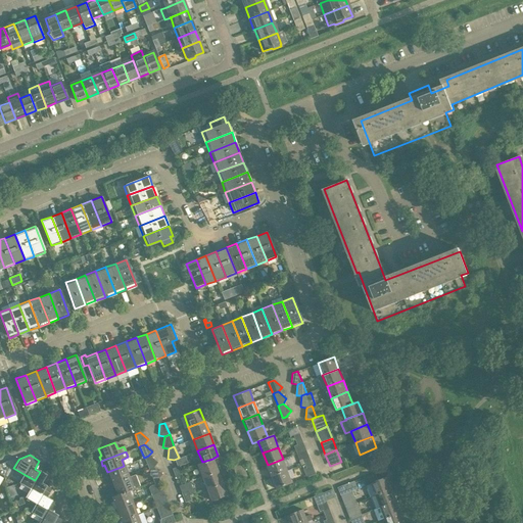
[(144,458),(148,470),(153,468),(157,463),(148,456),(144,458)]
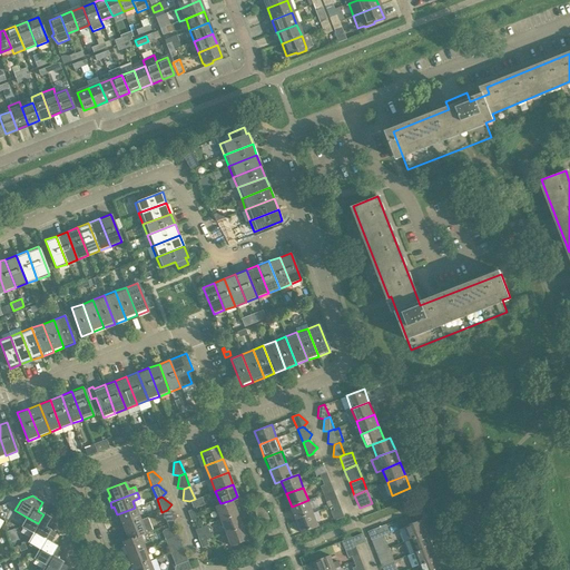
[(195,500),(195,499),(189,501),(190,501),(194,509),(205,504),(202,497),(195,500)]
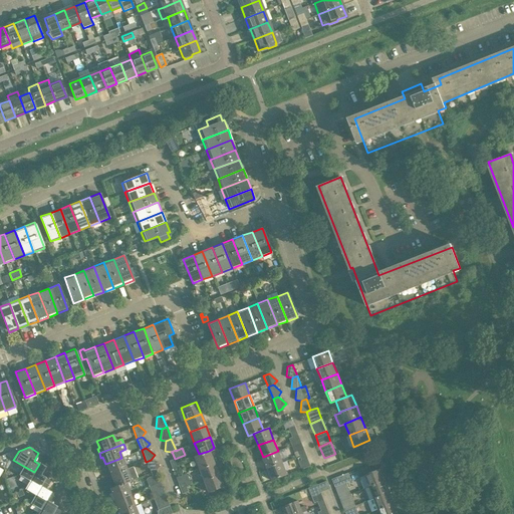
[(209,451),(199,454),(193,457),(198,468),(213,462),(209,451)]
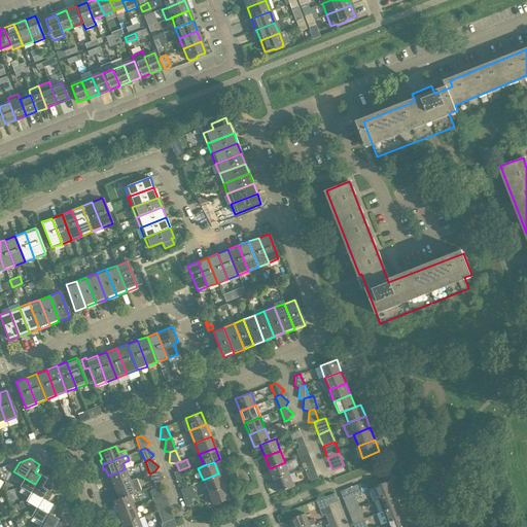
[(270,468),(274,481),(289,475),(285,462),(270,468)]
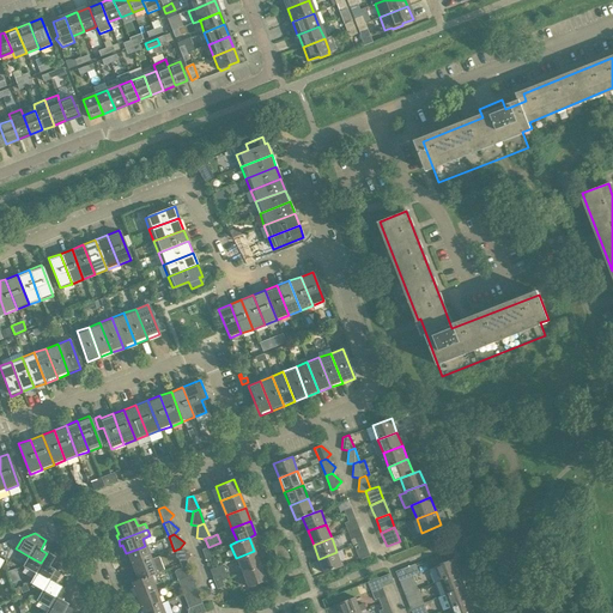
[(358,544),(360,548),(356,550),(359,559),(370,556),(368,546),(365,540),(358,544)]
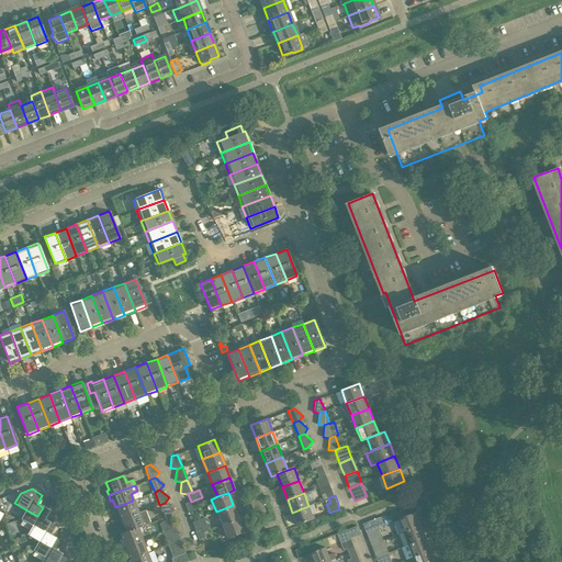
[(138,513),(133,501),(115,507),(121,519),(138,513)]
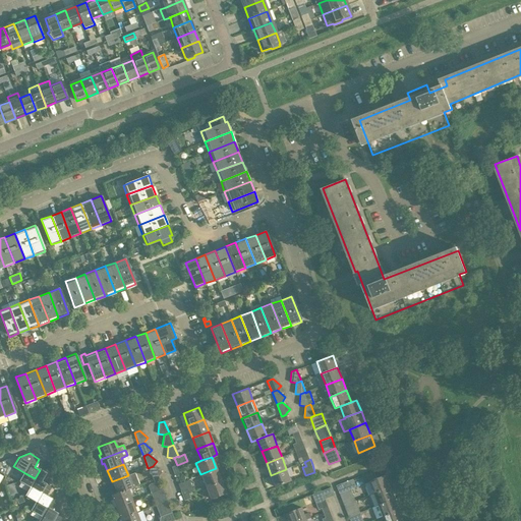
[(148,468),(152,479),(153,479),(157,477),(161,472),(153,466),(148,468)]
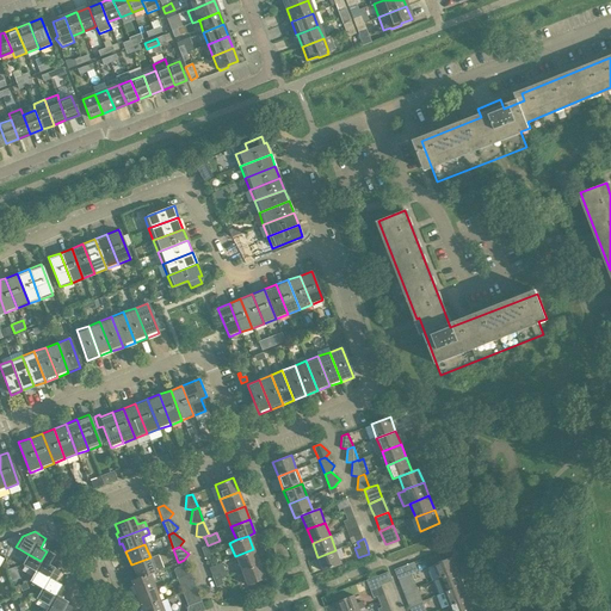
[(259,563),(253,549),(235,556),(240,571),(259,563)]
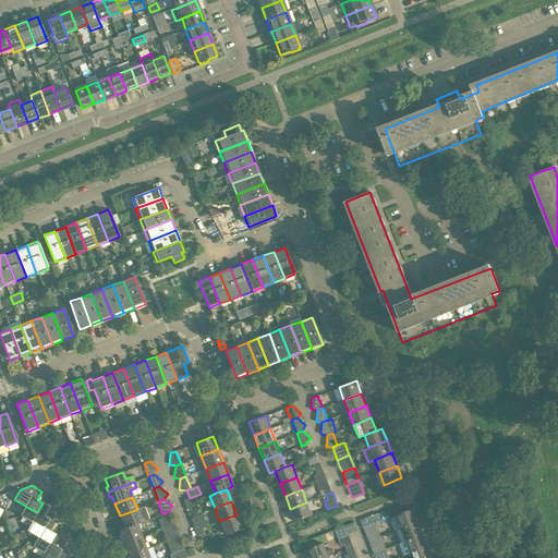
[(312,516),(306,502),(290,509),(295,521),(312,516)]
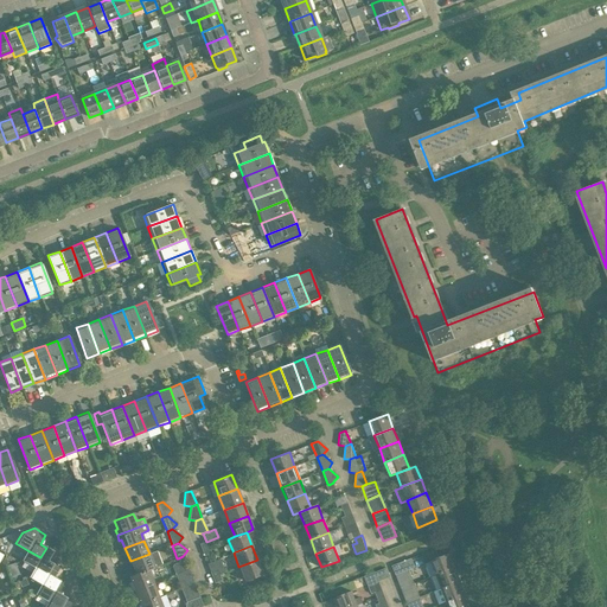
[(23,561),(30,564),(26,569),(31,573),(34,568),(46,574),(52,564),(48,561),(52,551),(46,548),(40,557),(27,550),(23,561)]
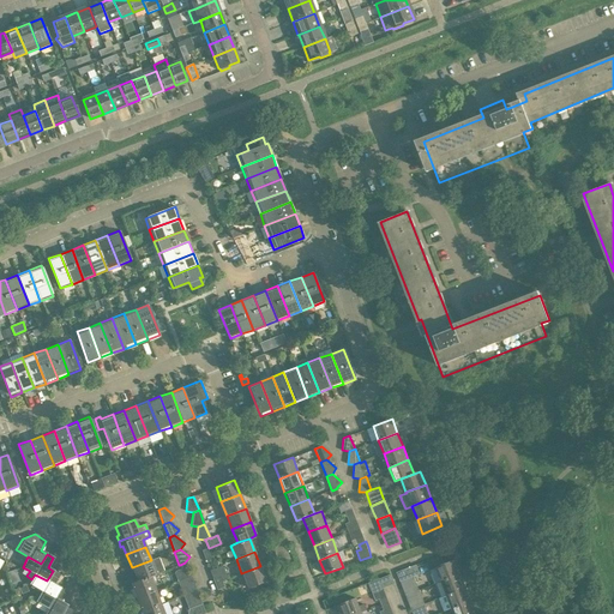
[(132,567),(137,582),(150,577),(164,571),(158,557),(151,560),(132,567)]
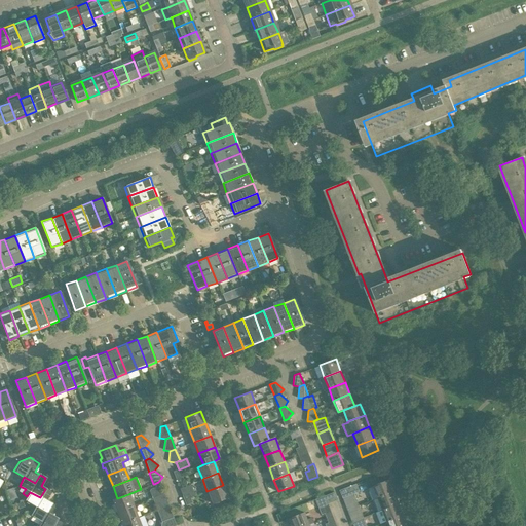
[(377,498),(393,491),(389,480),(373,486),(377,498)]
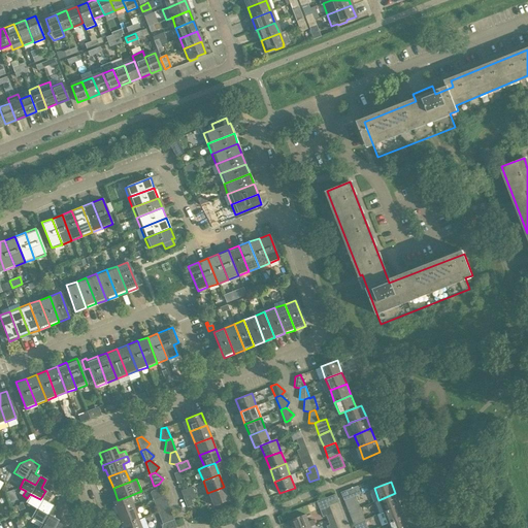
[(164,496),(159,484),(155,486),(157,491),(150,494),(153,500),(164,496)]
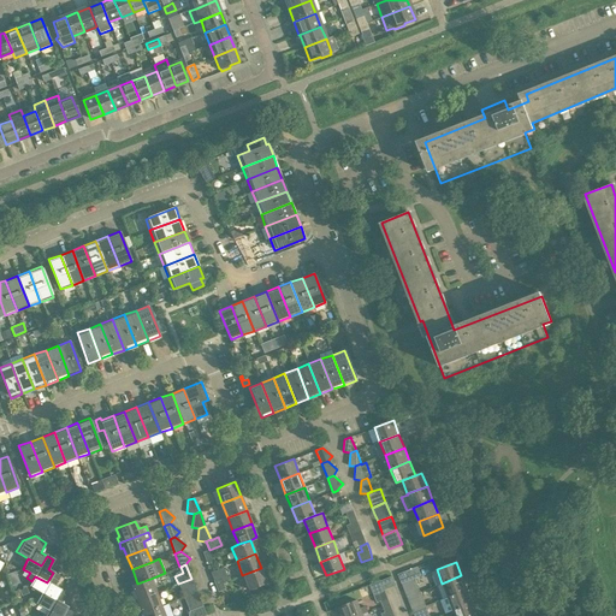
[(209,573),(215,586),(221,584),(223,584),(229,581),(226,575),(224,567),(209,573)]
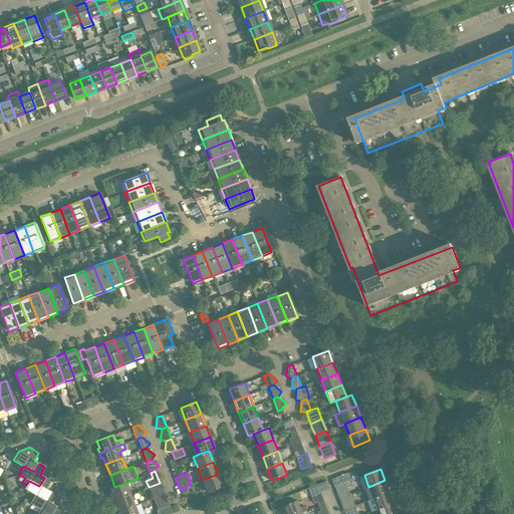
[(222,486),(218,474),(202,480),(207,492),(222,486)]
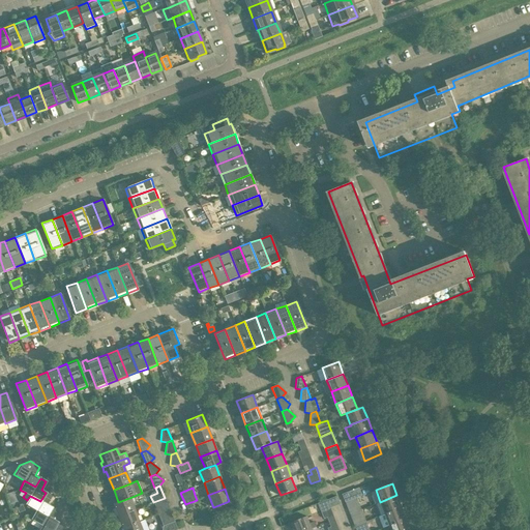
[(25,504),(35,510),(47,517),(52,507),(47,505),(52,496),(46,493),(40,501),(30,496),(27,500),(25,504)]
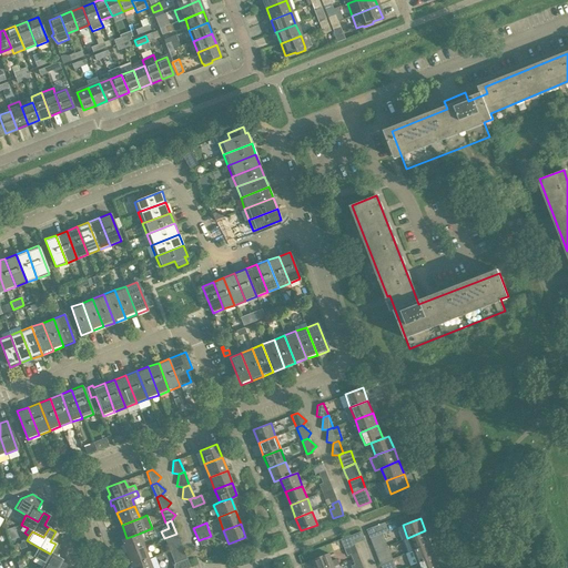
[(430,544),(425,530),(407,538),(413,550),(430,544)]
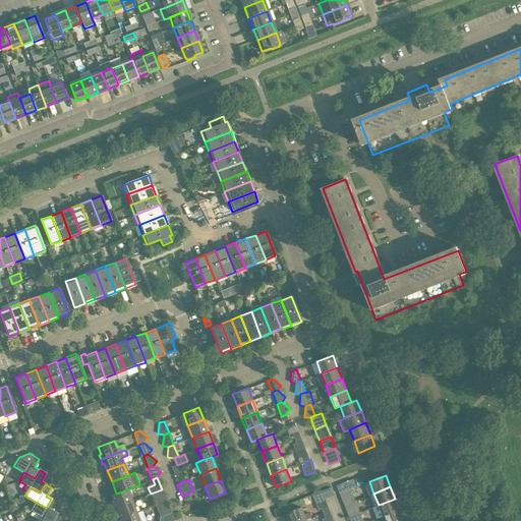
[(341,499),(344,505),(355,501),(353,495),(351,488),(339,494),(341,499)]
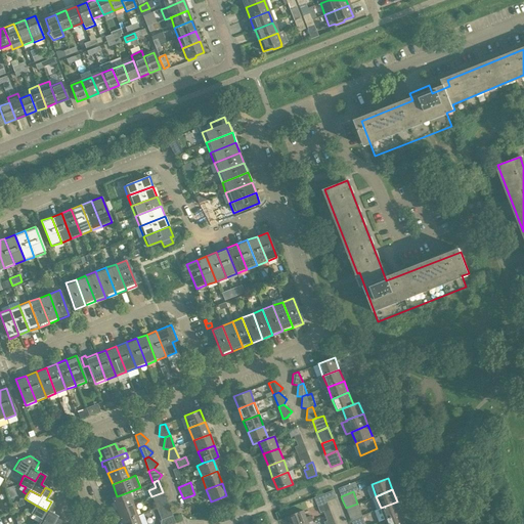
[(111,498),(116,510),(132,504),(128,492),(117,496),(111,498)]
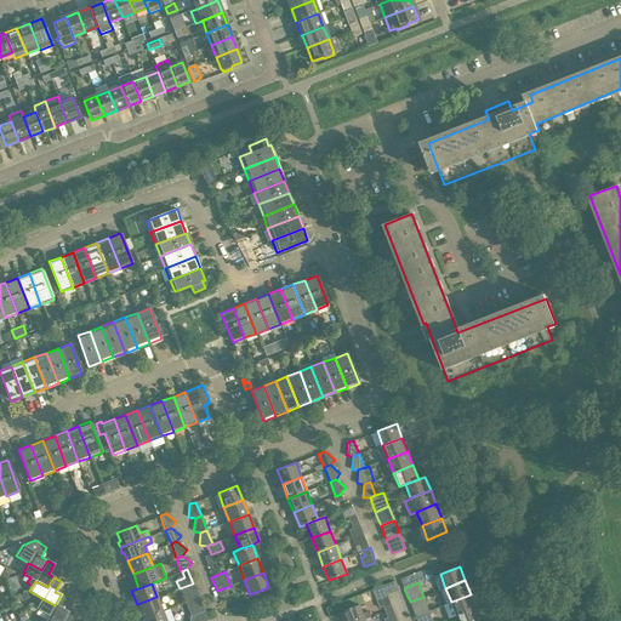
[(198,597),(193,584),(180,588),(184,602),(198,597)]
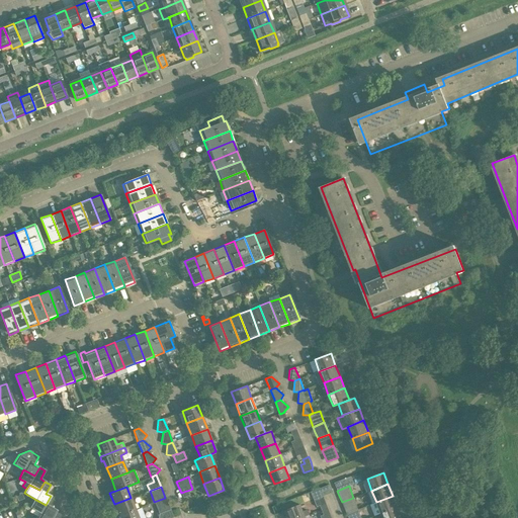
[(30,507),(40,513),(49,517),(52,517),(57,511),(52,508),(56,500),(51,496),(46,505),(34,499),(30,507)]
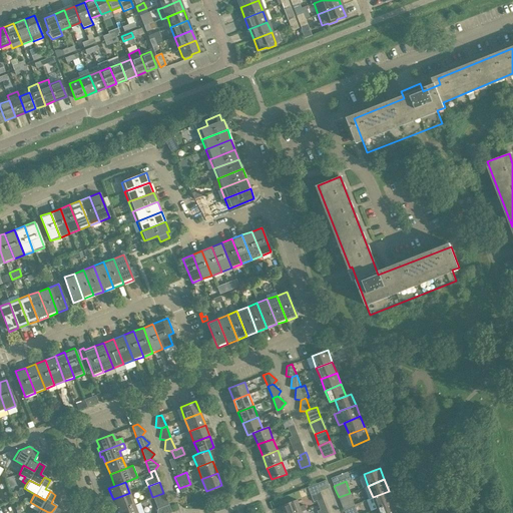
[(373,497),(377,508),(394,502),(389,491),(373,497)]
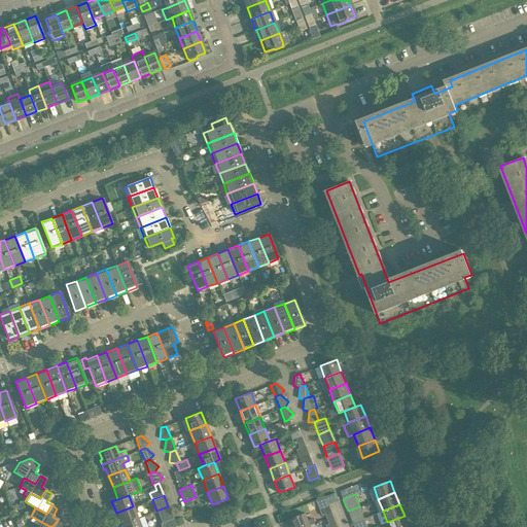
[(138,518),(133,506),(116,513),(120,525),(138,518)]
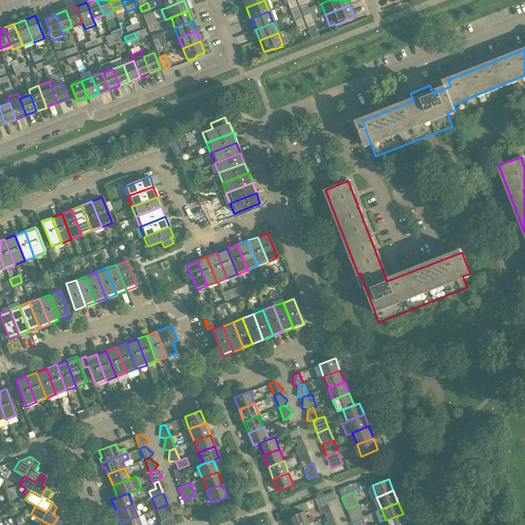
[(167,505),(156,509),(161,521),(172,517),(167,505)]
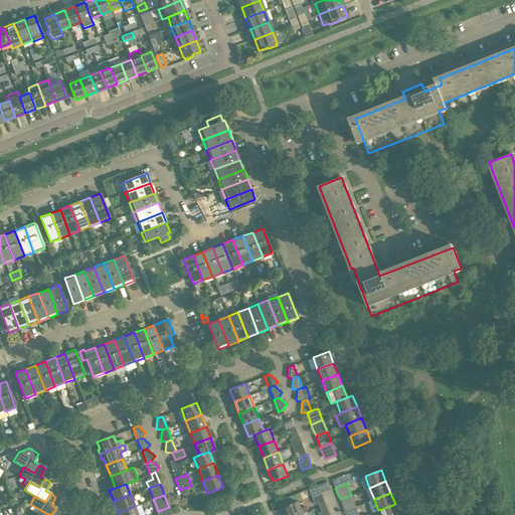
[(340,499),(342,505),(344,510),(356,506),(353,500),(351,495),(340,499)]
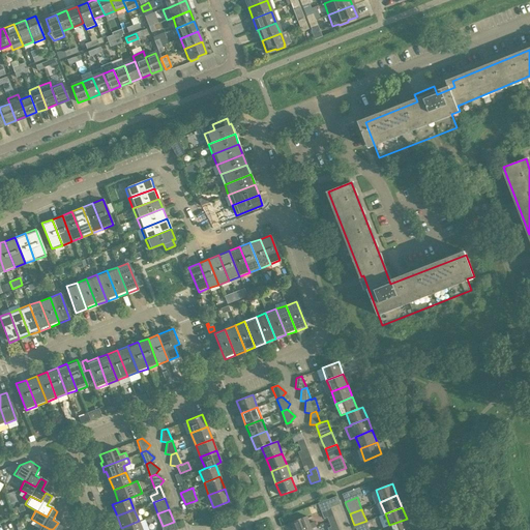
[(291,523),(293,529),(306,529),(312,529),(317,527),(315,522),(310,524),(306,517),(291,523)]
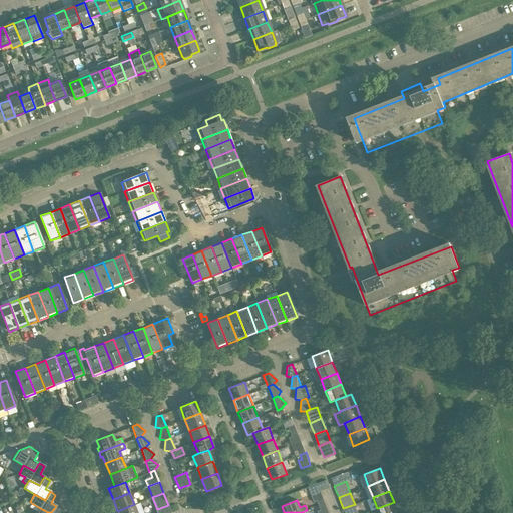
[(377,508),(379,512),(397,512),(394,502),(377,508)]
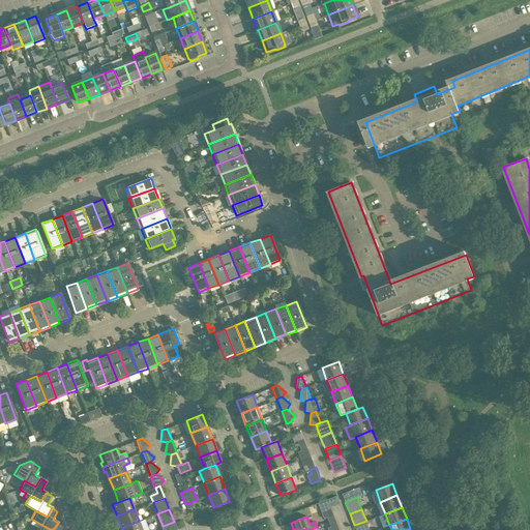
[(141,529),(139,521),(121,528),(122,529),(141,529)]
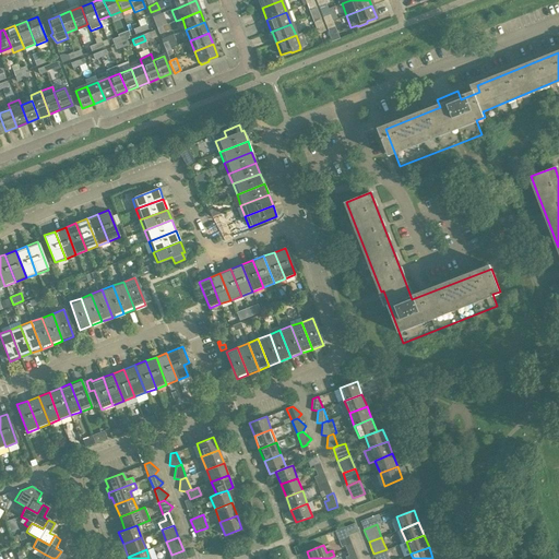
[(390,558),(387,549),(373,554),(376,558),(390,558)]
